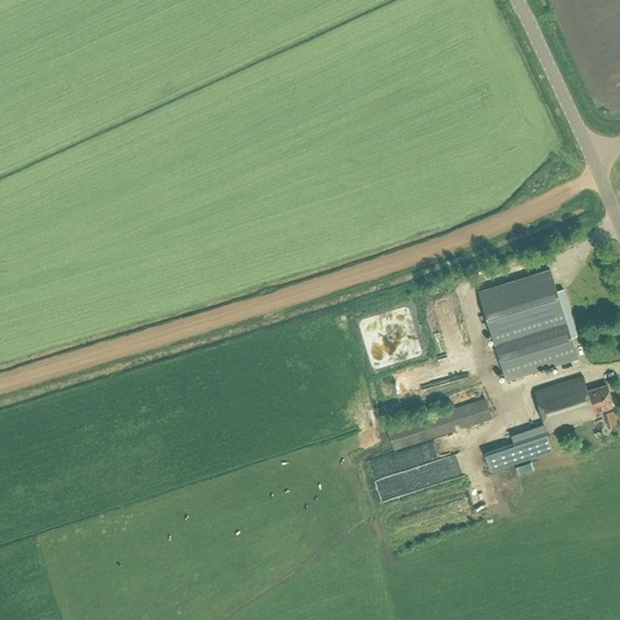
[(557,251),(560,257),(583,248),(579,242),(557,251)]
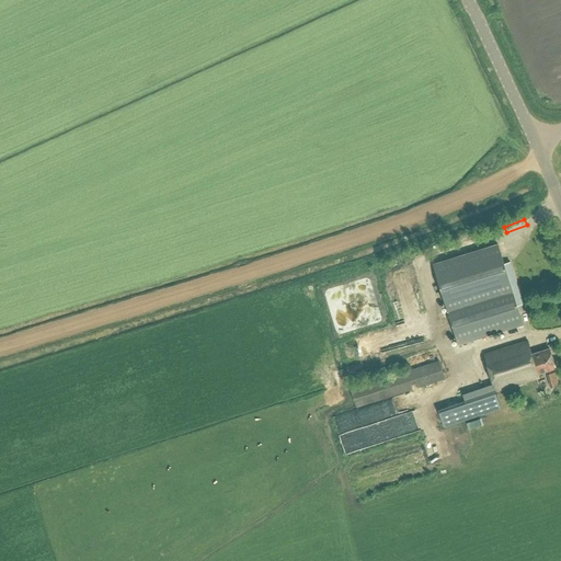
[(511,284),(515,297),(521,295),(511,262),(504,263),(499,244),(434,264),(446,304),(511,284)]
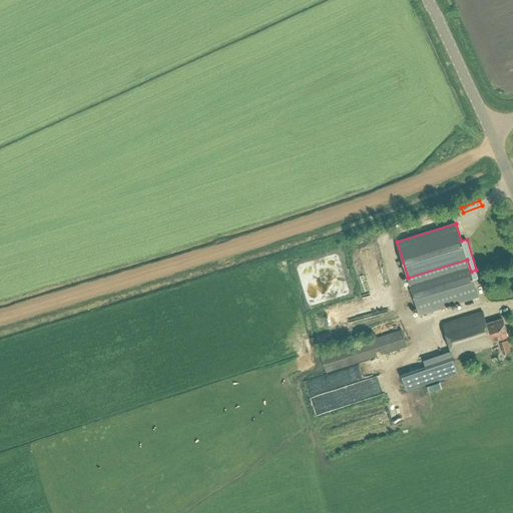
[(467,260),(408,278),(420,315),(479,297),(467,260)]
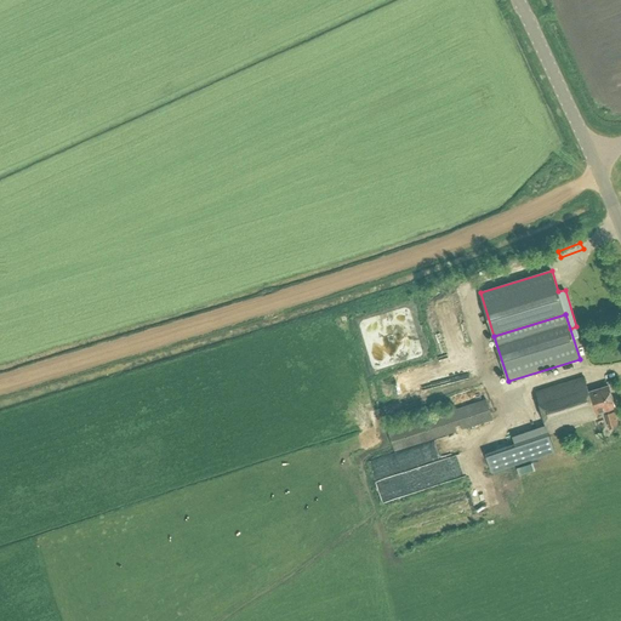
[(382,326),(388,345),(397,342),(392,324),(382,326)]
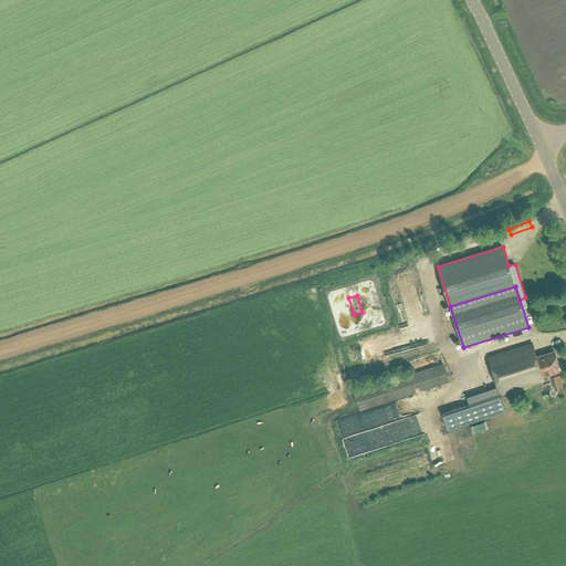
[(488,356),(500,395),(545,380),(544,376),(561,371),(554,352),(537,357),(533,343),(488,356)]
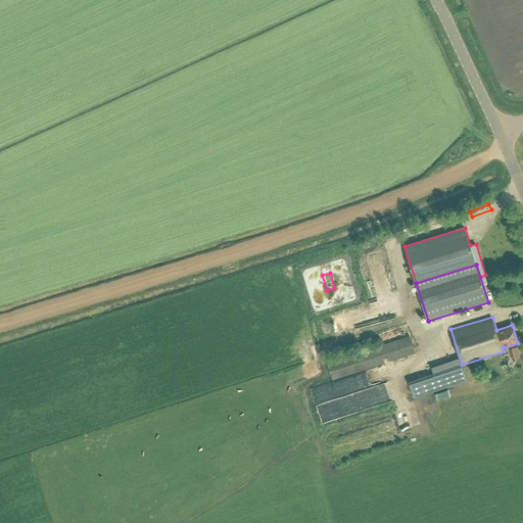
[(333,379),(415,352),(410,336),(327,363),(333,379)]
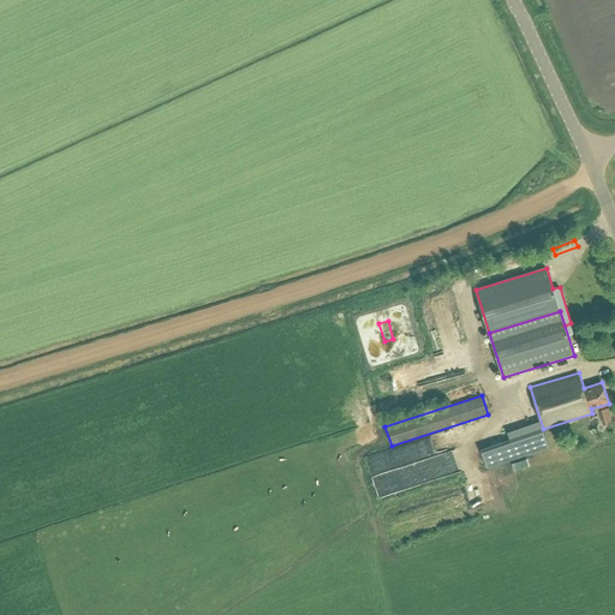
[(609,406),(599,410),(604,424),(614,421),(609,406)]
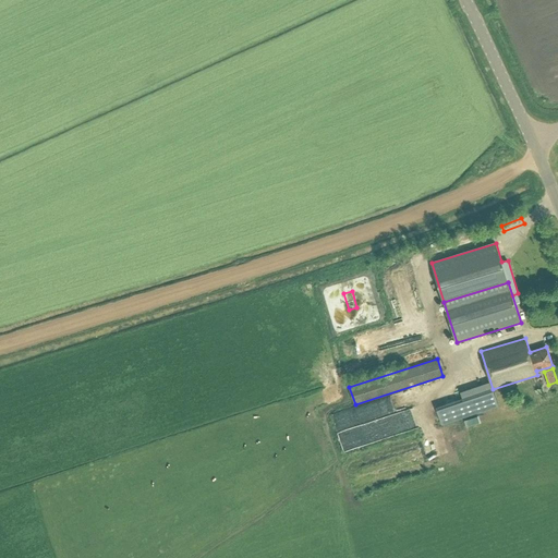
[(498,405),(493,389),(437,408),(443,424),(498,405)]
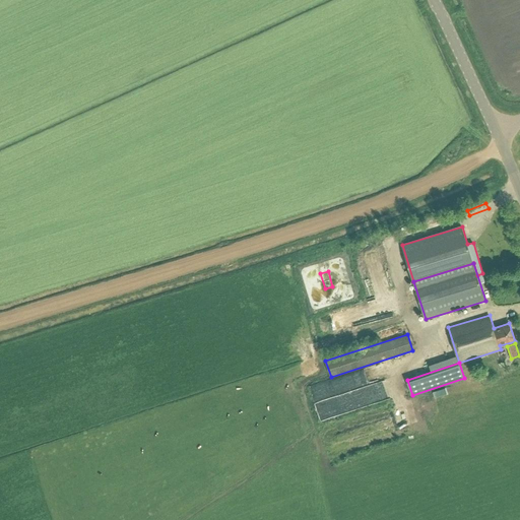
[(322,418),(345,410),(340,395),(317,403),(322,418)]
